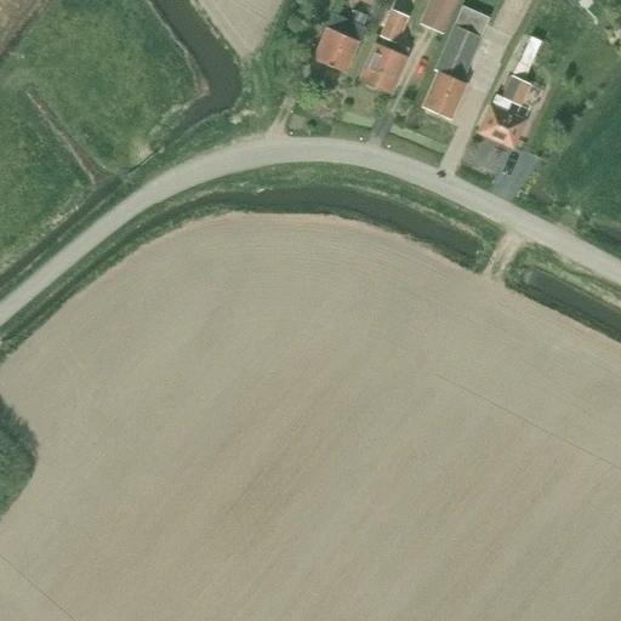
[(442,33),(457,0),(431,0),(421,23),(442,33)]
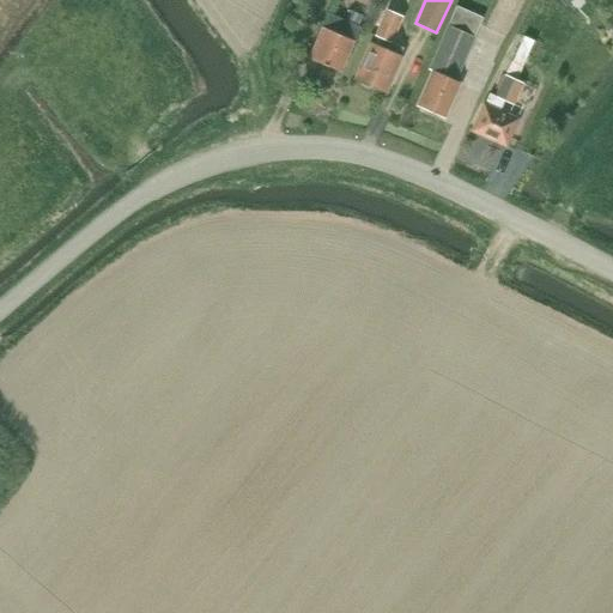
[(340,72),(359,29),(353,26),(359,12),(347,6),(340,20),(328,14),(309,59),(340,72)]
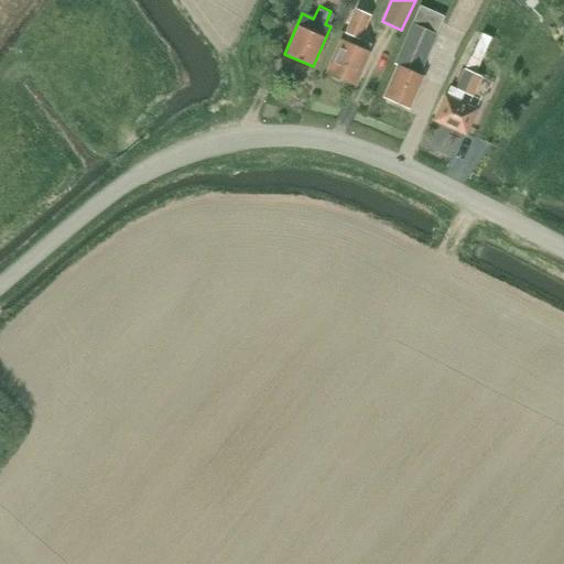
[(423,76),(419,75),(422,66),(444,17),(420,6),(394,64),(397,65),(383,97),(409,109),(423,76)]
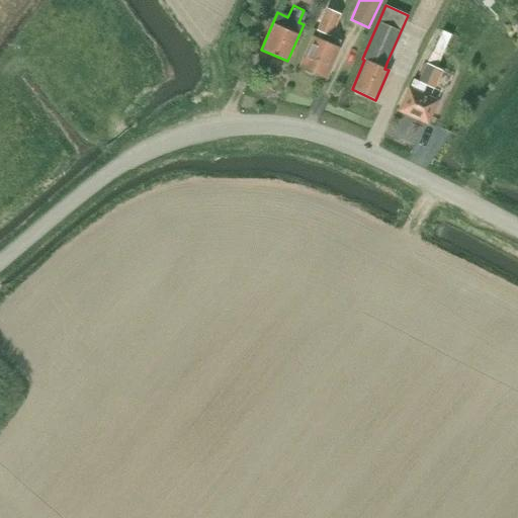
[(317,39),(314,37),(300,67),(325,77),(340,40),(330,36),(340,14),(327,8),(317,30),(320,31),(317,39)]
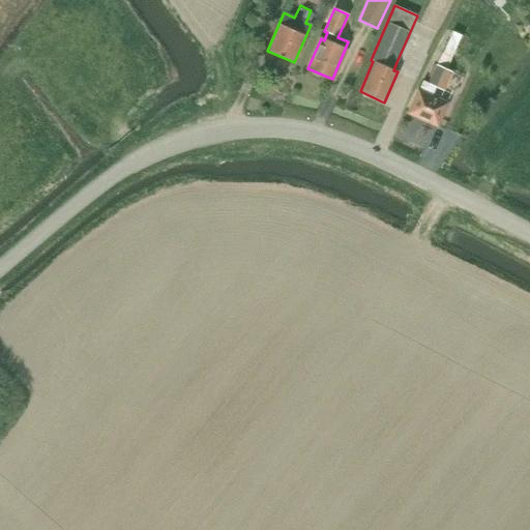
[(463,36),(452,31),(437,65),(444,68),(447,69),(463,36)]
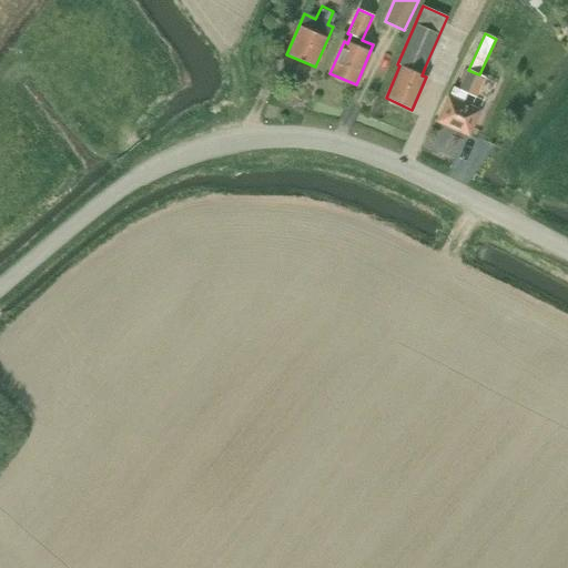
[(478,111),(463,104),(467,93),(475,97),(484,77),(479,74),(476,73),(468,70),(459,90),(453,87),(438,121),(468,134),(478,111)]
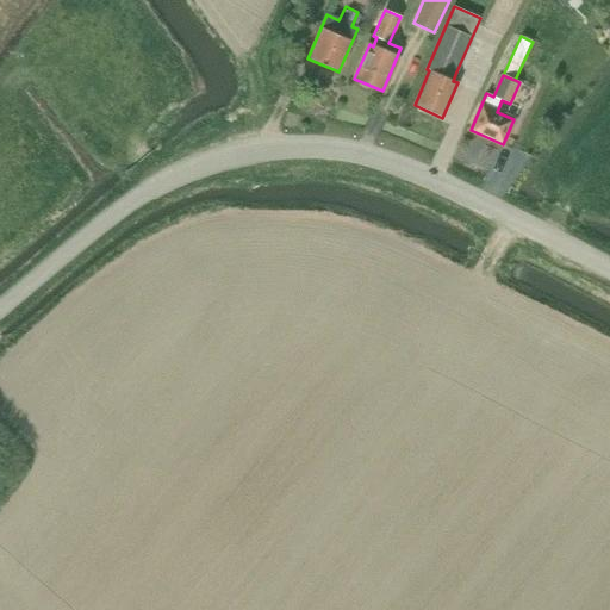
All buildings are outlined.
